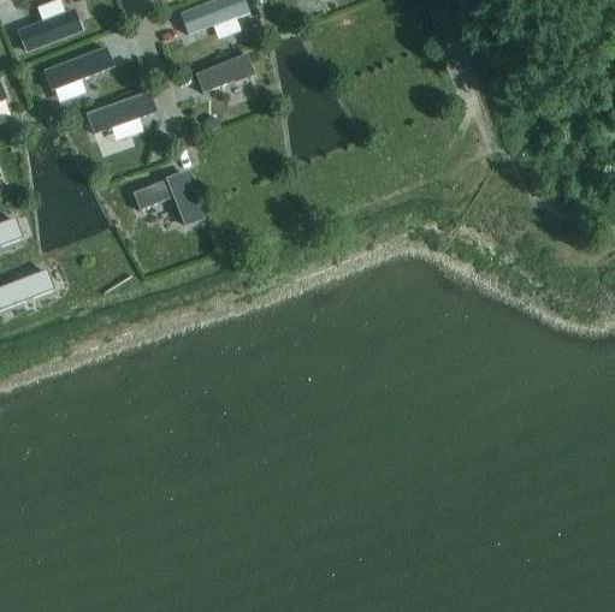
[(211,0),(181,12),(188,33),(247,10),(242,0),(211,0)]
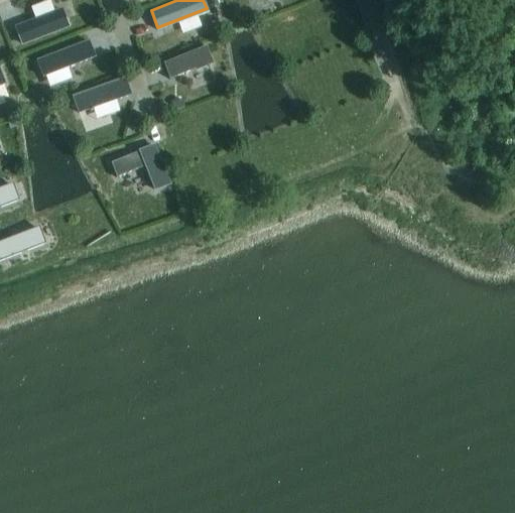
[(62,7),(60,6),(15,24),(22,42),(67,25),(63,17),(66,14),(62,7)]
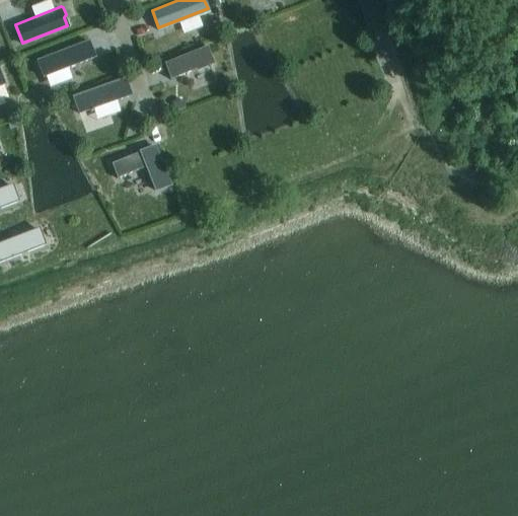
[(38,57),(44,75),(96,55),(89,37),(38,57)]
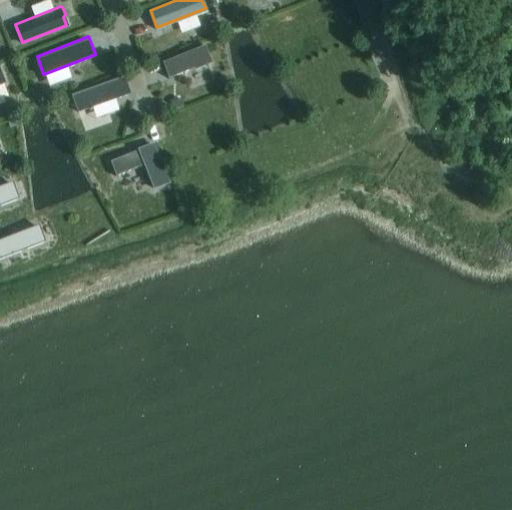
[(169,76),(209,60),(203,44),(162,60),(169,76)]
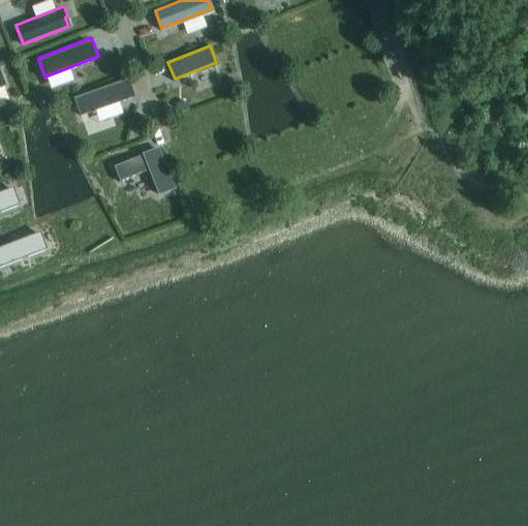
[(75,96),(81,113),(133,94),(127,78),(75,96)]
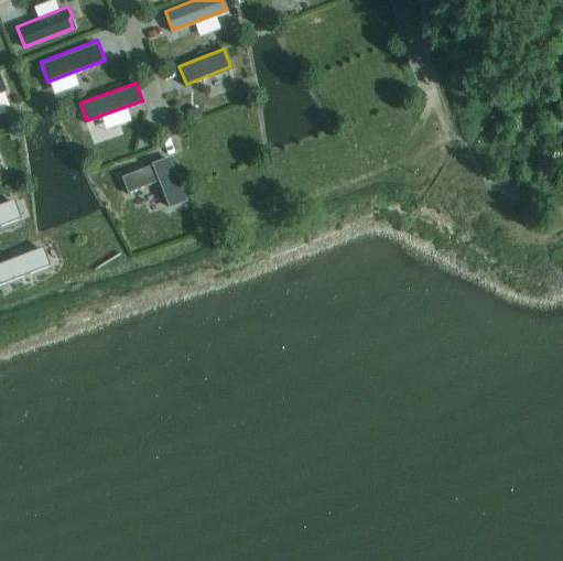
[(160,179),(170,204),(185,197),(169,155),(121,175),(128,191),(160,179)]
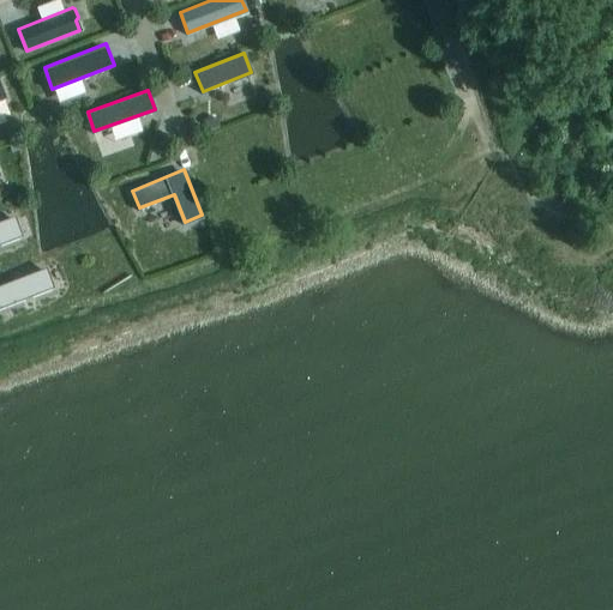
[(14,216),(0,221),(0,242),(22,235),(14,216)]
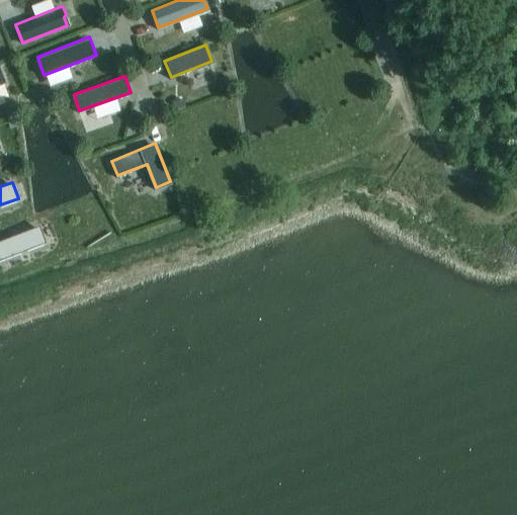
[(39,226),(0,240),(0,258),(45,241),(39,226)]
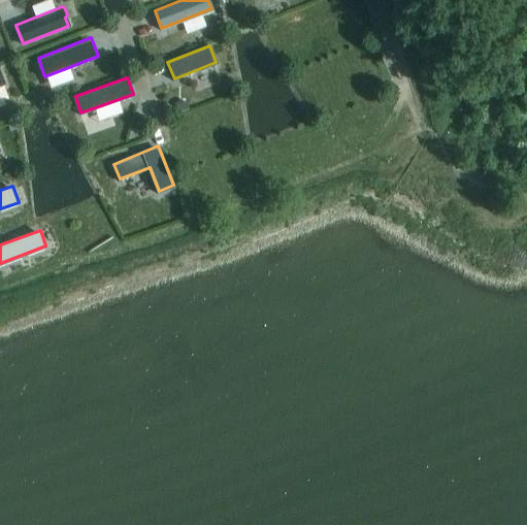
All buildings are outlined.
